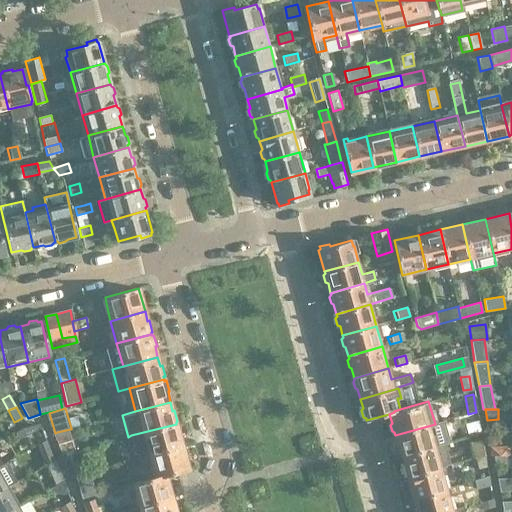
[(77,416),(68,418),(71,428),(79,425),(77,416)]
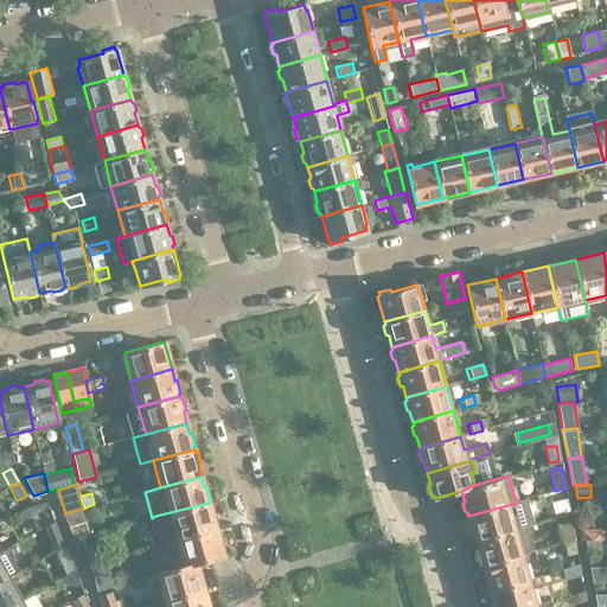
[(526,499),(516,503),(468,516),(472,526),(470,530),(472,536),(474,538),(475,541),(516,530),(526,526),(534,525),(526,499)]
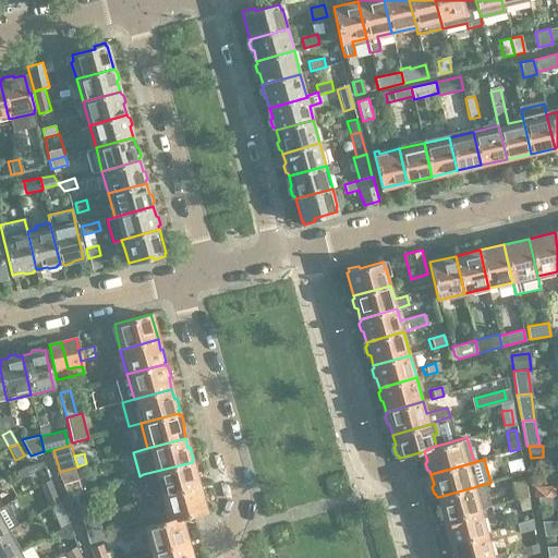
[(508,462),(509,472),(523,470),(521,460),(508,462)]
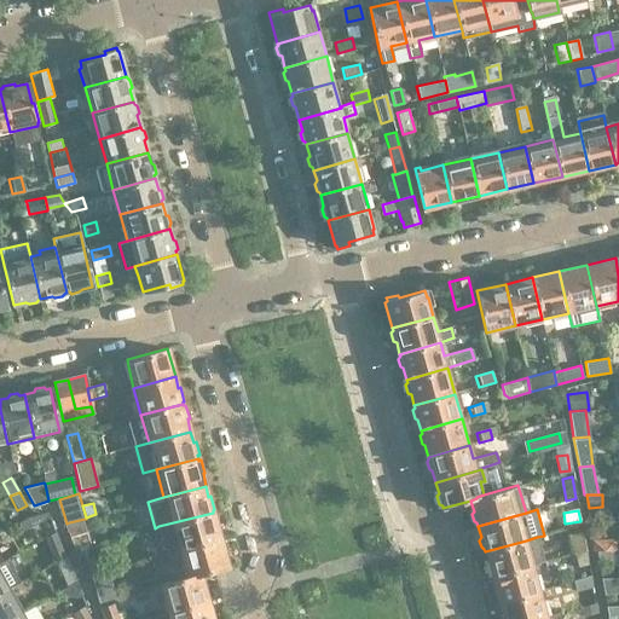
[(21,532),(46,518),(44,513),(33,515),(16,524),(21,532)]
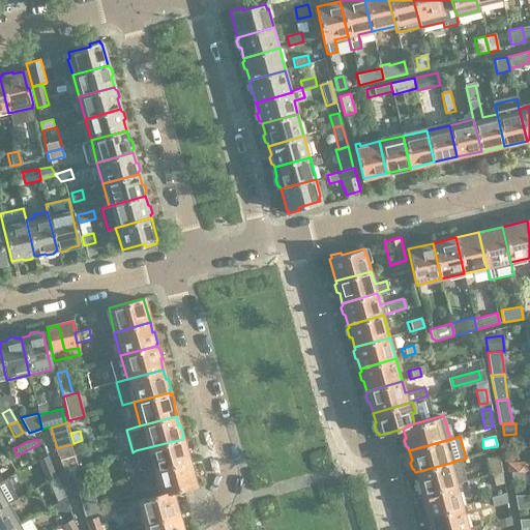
[(182,439),(136,450),(143,475),(153,472),(188,463),(186,451),(188,451),(185,440),(183,441),(182,439)]
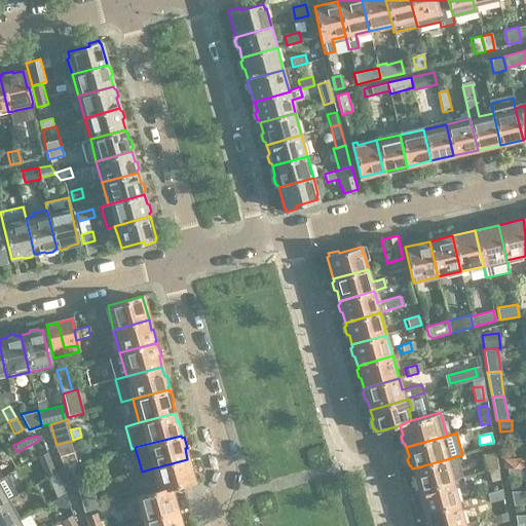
[(59,444),(65,467),(68,466),(77,463),(79,463),(72,441),(59,444)]
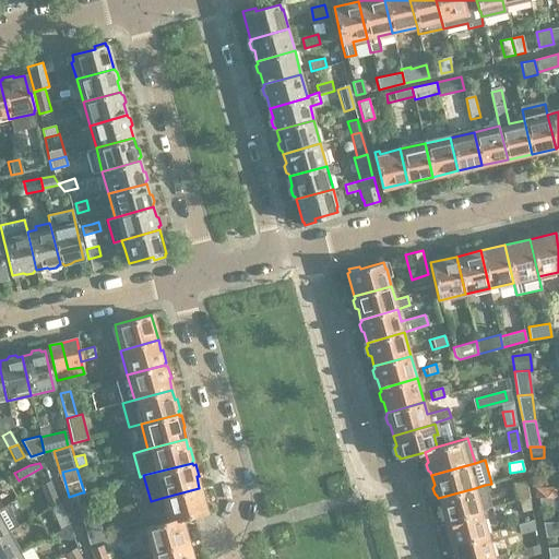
[(518,499),(528,496),(525,479),(513,483),(518,499)]
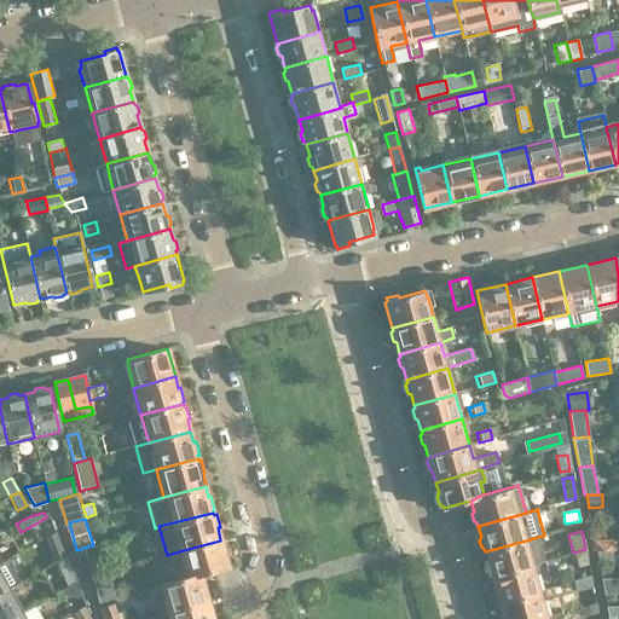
[(63,559),(53,533),(41,541),(52,565),(55,563),(63,559)]
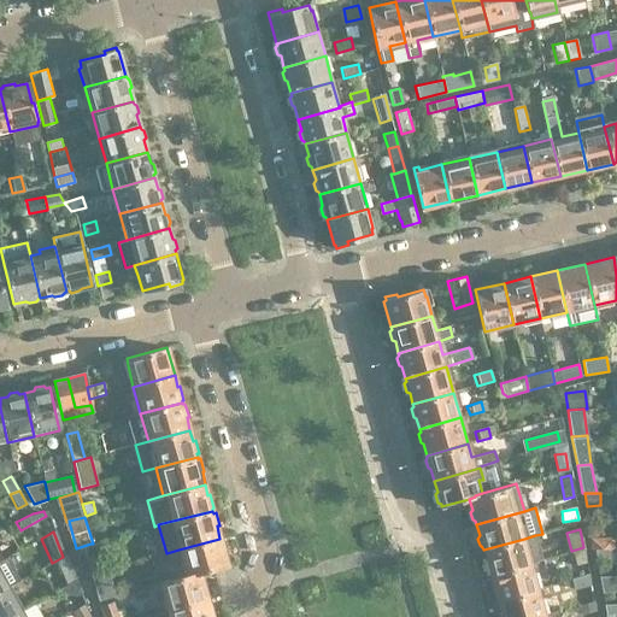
[(542,559),(535,535),(524,539),(483,550),(487,560),(485,563),(487,571),(491,573),(491,574),(532,563),(542,559)]
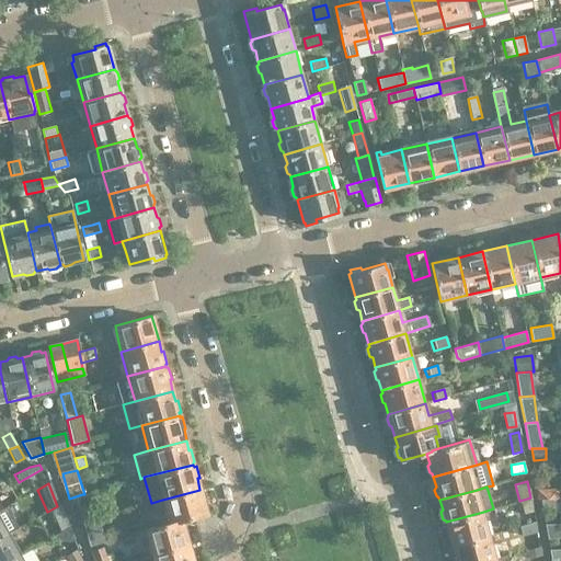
[(199,490),(162,500),(151,503),(153,513),(164,510),(168,522),(175,521),(176,523),(182,521),(194,517),(207,514),(199,490)]
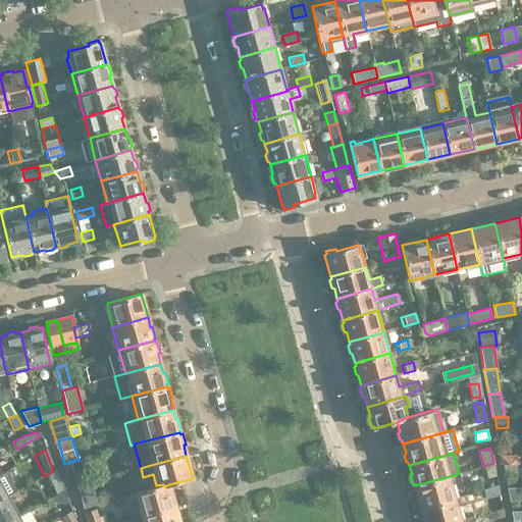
[(521,456),(502,457),(503,465),(517,464),(521,464),(521,456)]
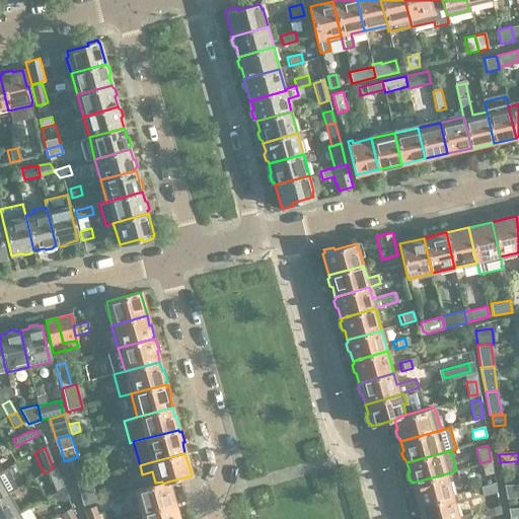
[(67,460),(73,484),(76,483),(82,482),(76,457),(67,460)]
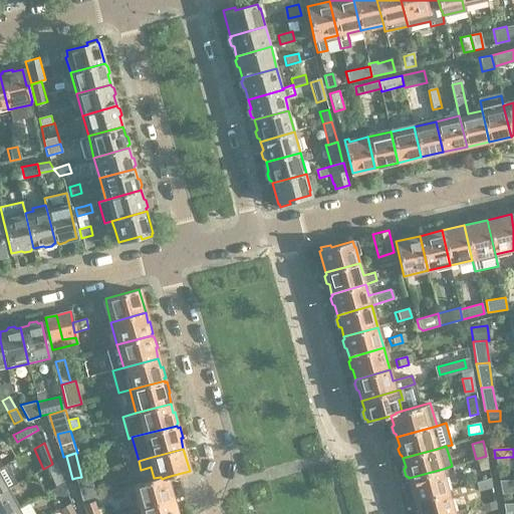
[(486,456),(476,459),(480,470),(488,467),(486,456)]
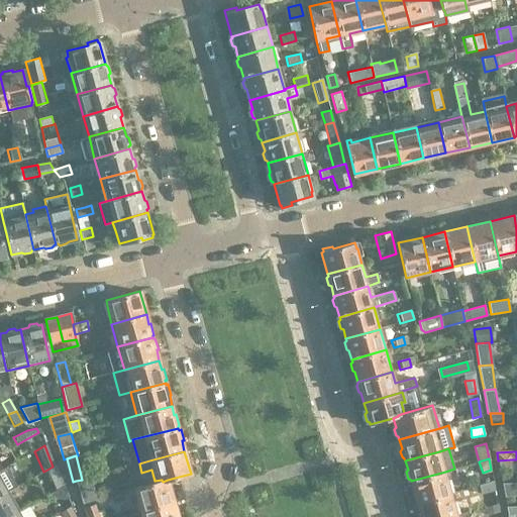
[(512,459),(498,460),(500,469),(513,468),(512,459)]
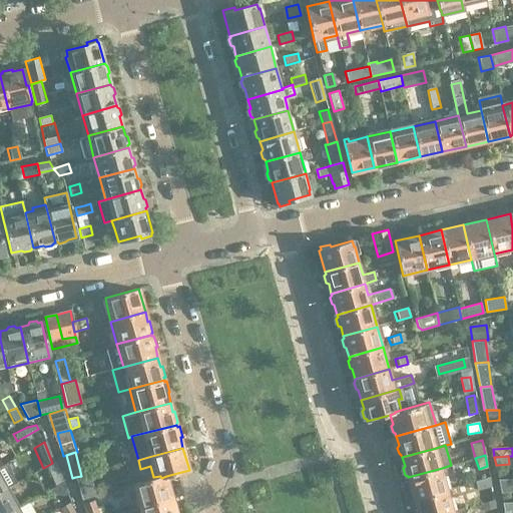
[(7,463),(0,466),(0,492),(8,488),(18,481),(7,463)]
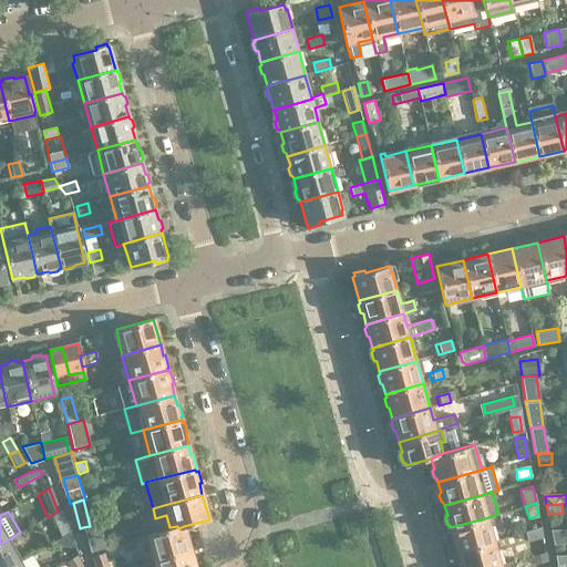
[(68,534),(58,512),(50,516),(60,538),(68,534)]
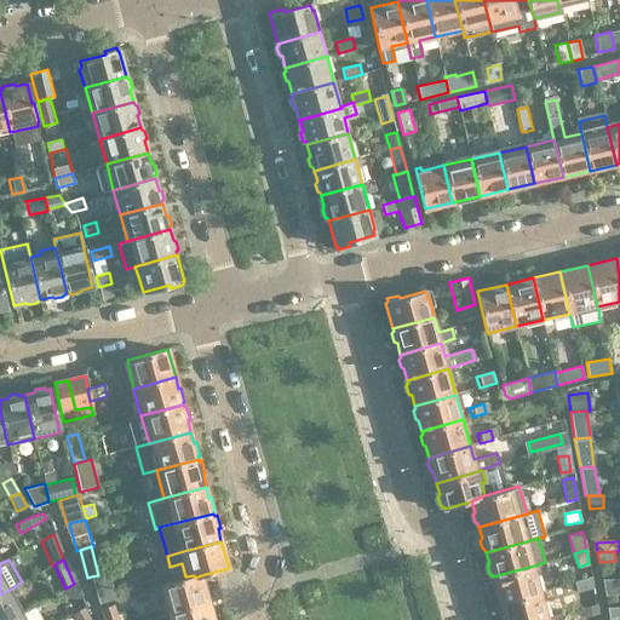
[(534,566),(493,577),(497,589),(494,592),(497,600),(500,601),(500,602),(540,591),(534,566)]
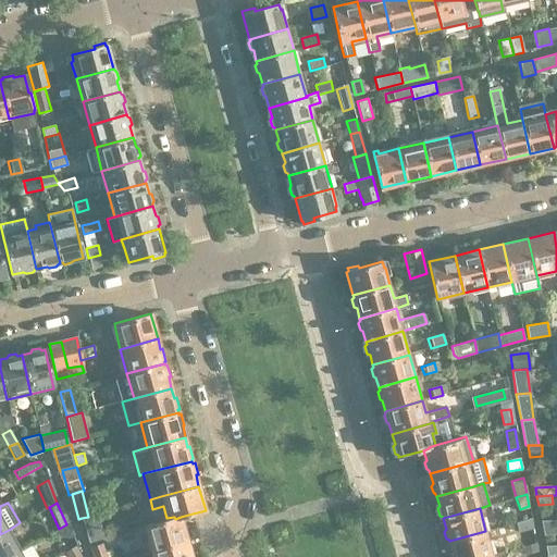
[(82,518),(87,539),(102,535),(97,514),(88,517),(82,518)]
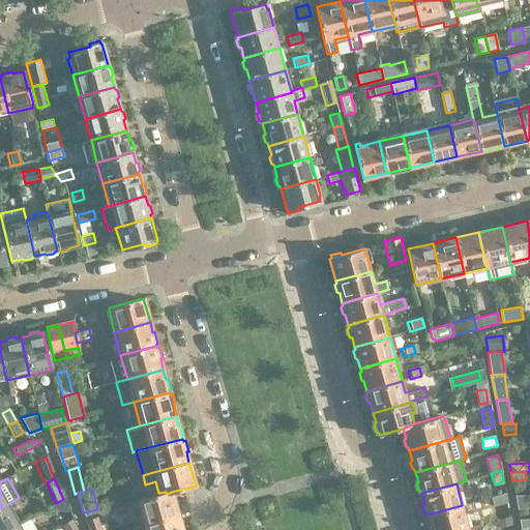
[(135,499),(142,524),(177,513),(177,512),(179,511),(176,501),(174,501),(172,492),(167,494),(166,492),(158,493),(135,499)]
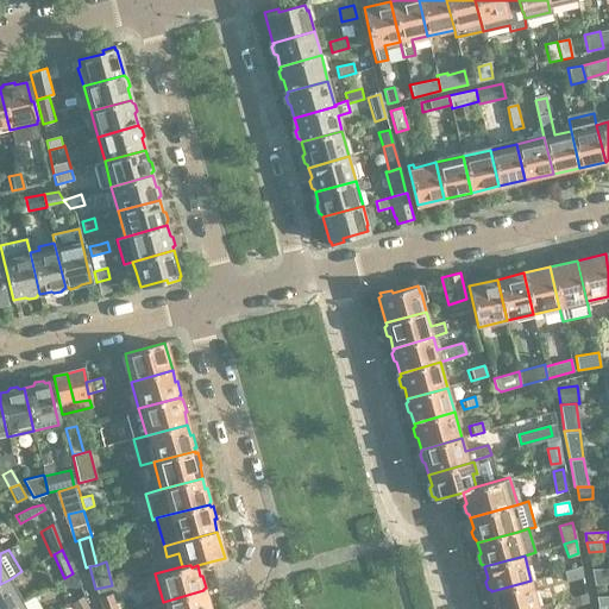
[(583,577),(581,566),(564,571),(567,582),(583,577)]
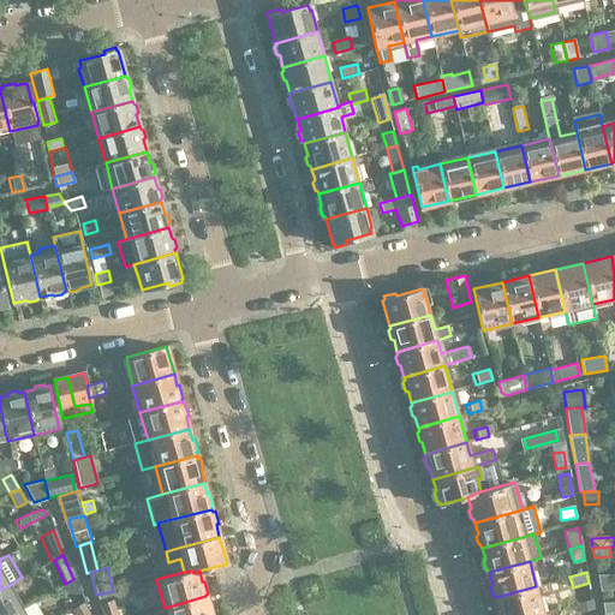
[(614,574),(597,575),(601,591),(614,590),(614,574)]
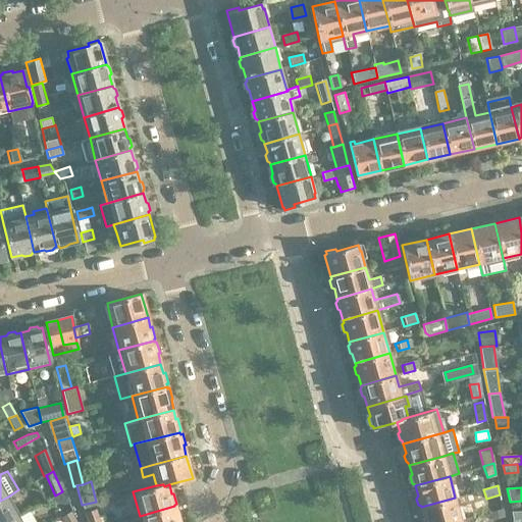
[(55,496),(50,499),(52,502),(63,505),(66,503),(62,491),(55,496)]
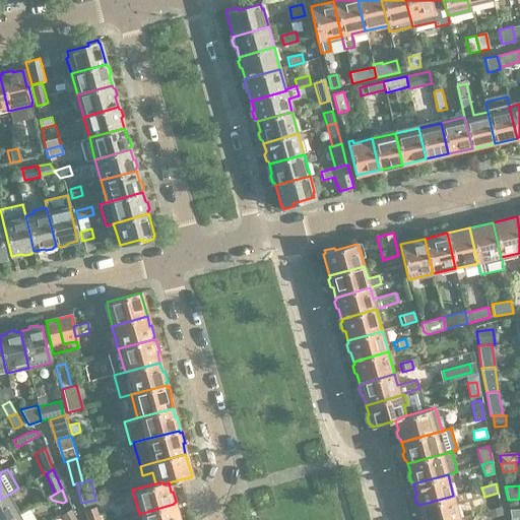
[(8,495),(0,499),(0,519),(7,519),(19,514),(8,495)]
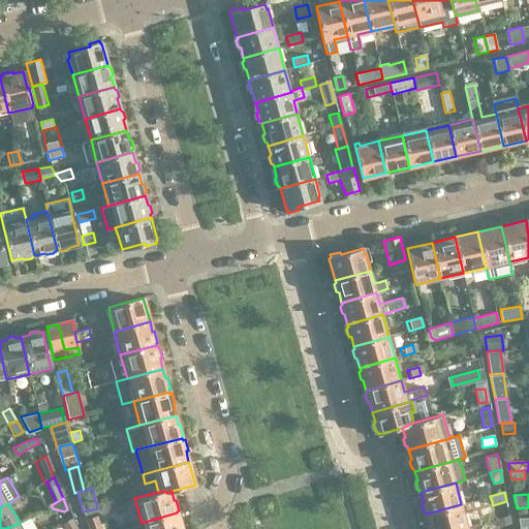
[(461,504),(427,514),(430,524),(428,527),(428,528),(458,528),(468,526),(461,504)]
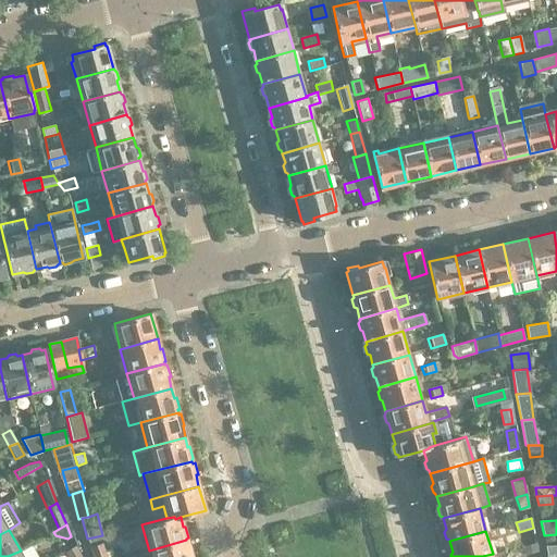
[(186,540),(149,551),(150,556),(193,556),(192,551),(189,552),(186,540)]
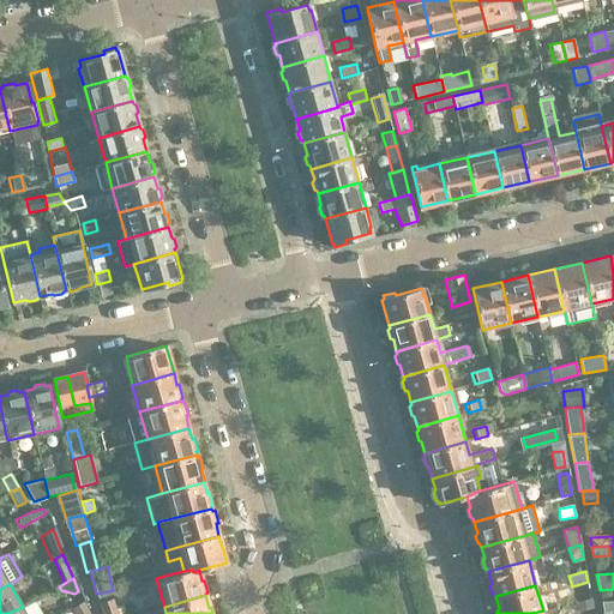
[(590,606),(588,597),(571,602),(575,611),(590,606)]
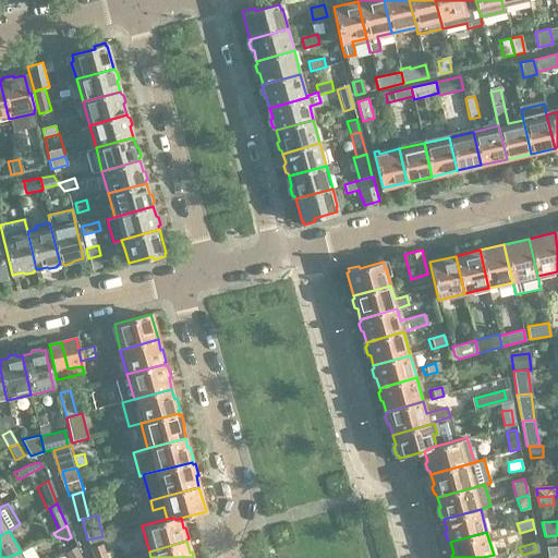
[(107,557),(102,545),(91,549),(94,557),(107,557)]
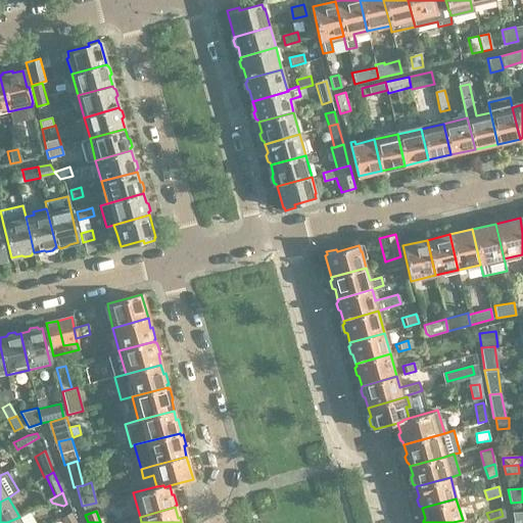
[(522,511),(512,512),(514,520),(522,519),(522,511)]
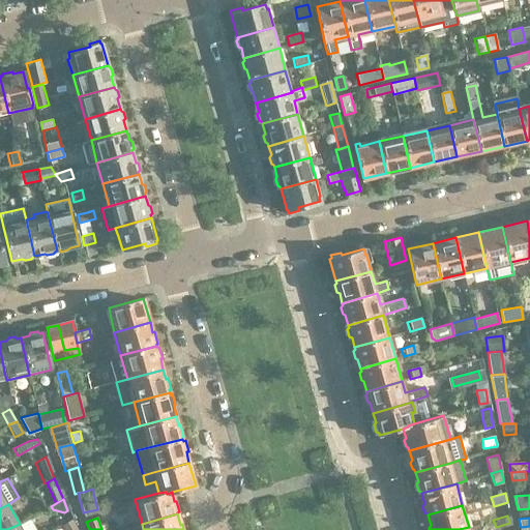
[(76,529),(71,521),(61,526),(63,529),(76,529)]
